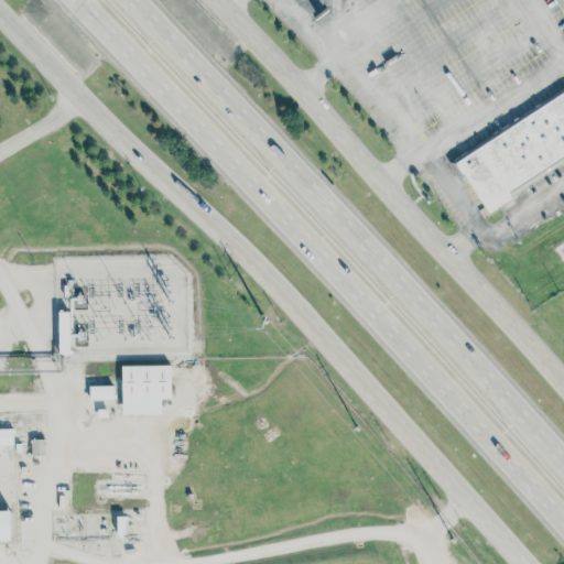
[(563,87),(448,163),(463,183),(467,181),(489,215),(513,199),(512,196),(563,162),(563,87)]
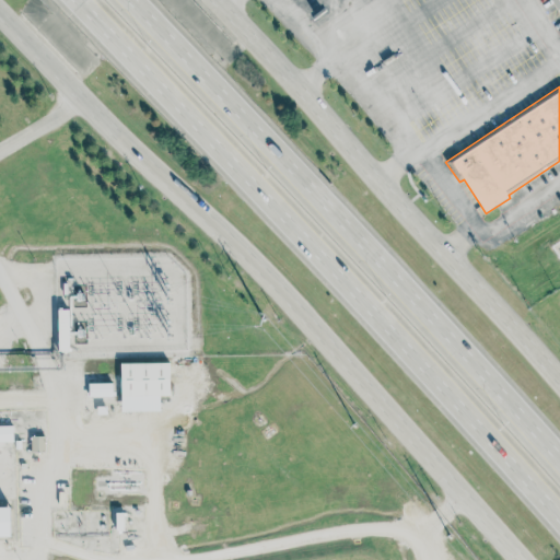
[(58,352),(57,310),(69,310),(69,352),(58,352)]
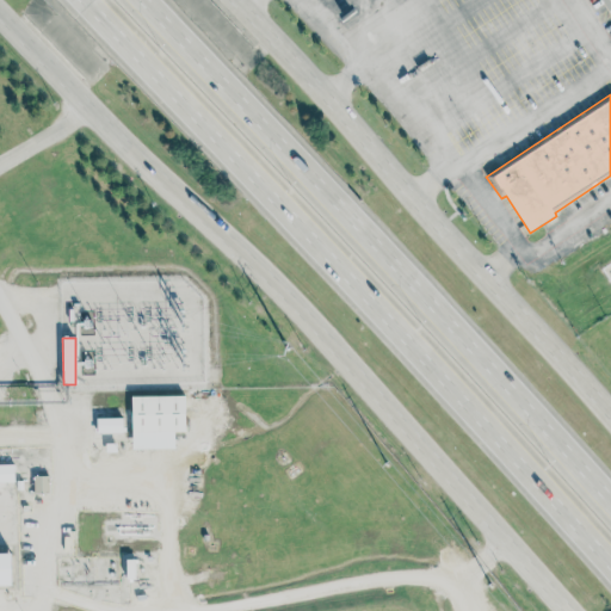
[(184,395),(185,431),(174,432),(174,449),(133,449),(131,396),(184,395)]
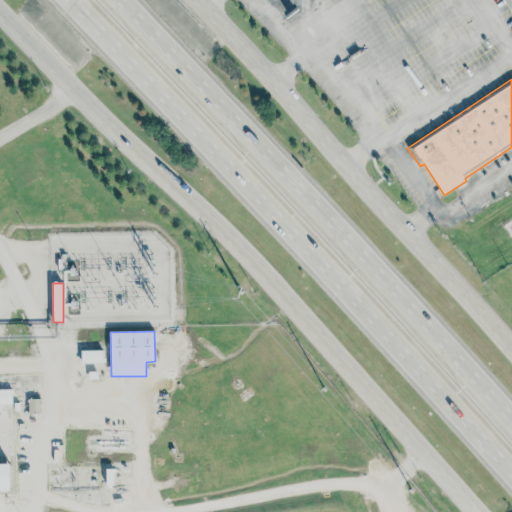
[(81,350),(102,350),(102,363),(81,363),(81,350)]
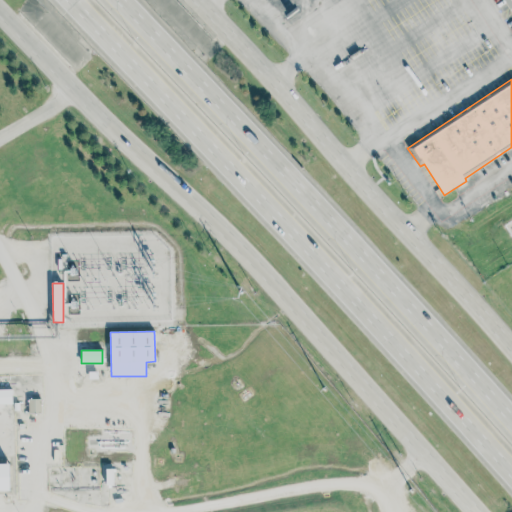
[(88,372),(97,371),(98,379),(88,379),(88,372)]
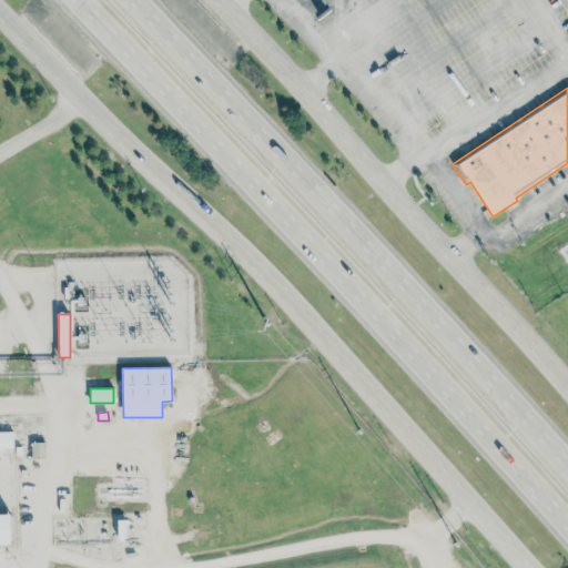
[(0,432),(12,432),(13,448),(0,448),(0,432)]
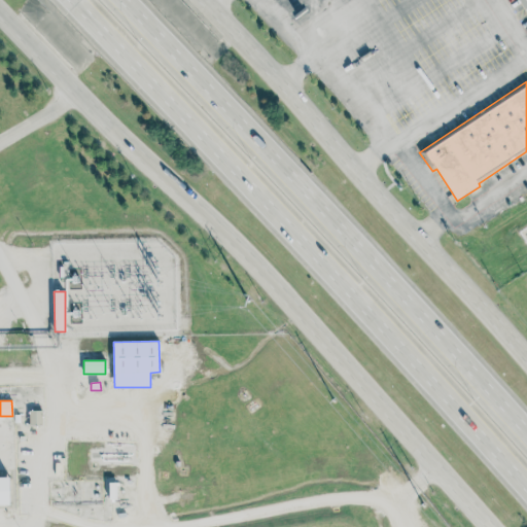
[(29,411),(41,411),(42,425),(29,425),(29,411)]
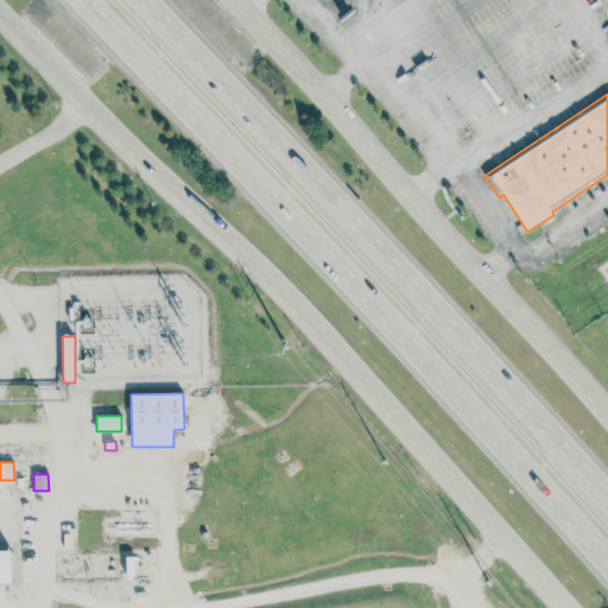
[(0,551),(11,551),(11,583),(0,583),(0,551)]
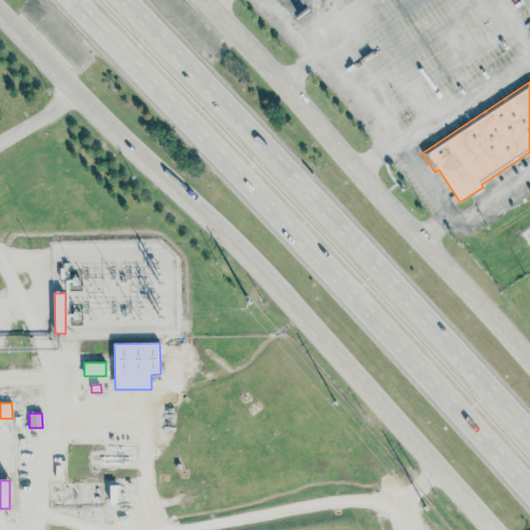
[(109,502),(109,486),(117,486),(117,502),(109,502)]
